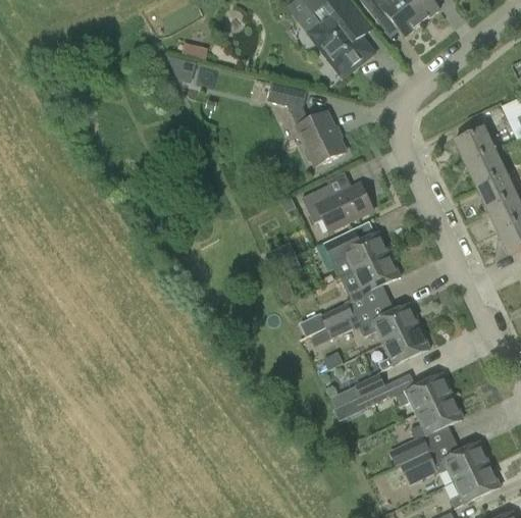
[(363,0),(376,16),(385,9),(405,33),(422,18),(407,0),(363,0)]
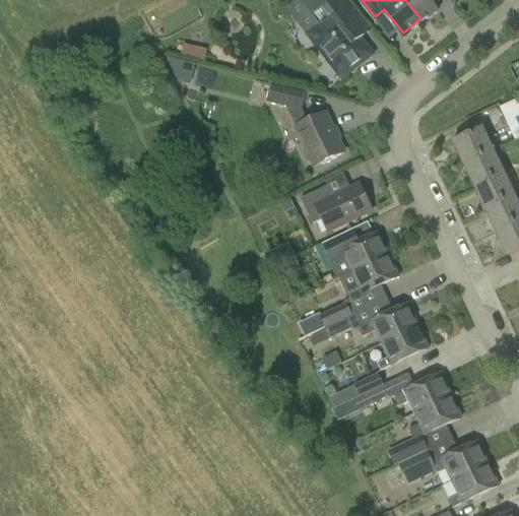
[(437,6),(432,0),(405,0),(420,18),(437,6)]
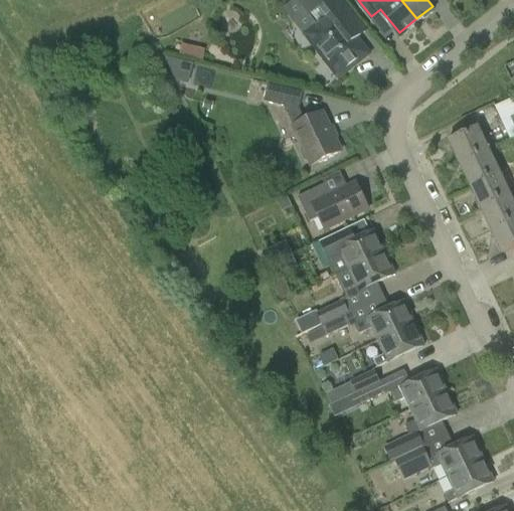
[(365,52),(334,11),(305,33),(337,74),(365,52)]
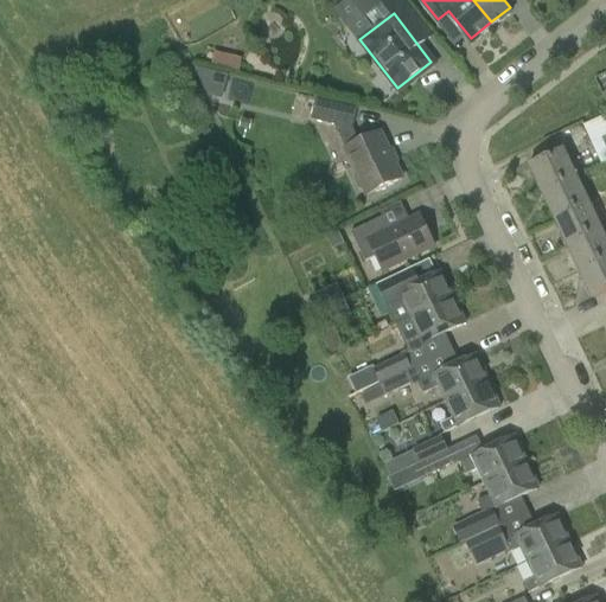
[(240,66),(242,53),(214,47),(211,62),(240,66)]
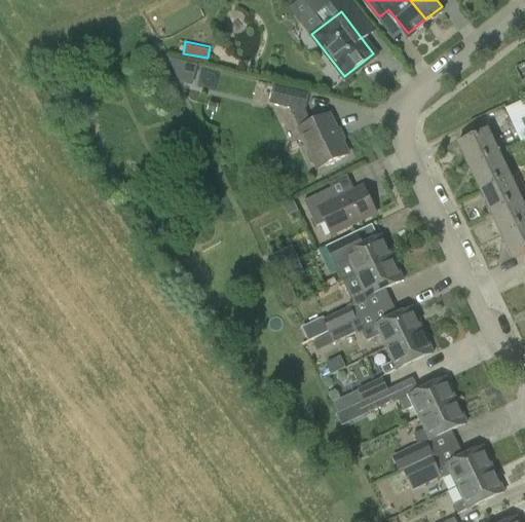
[(376,57),(363,66),(372,78),(384,69),(376,57)]
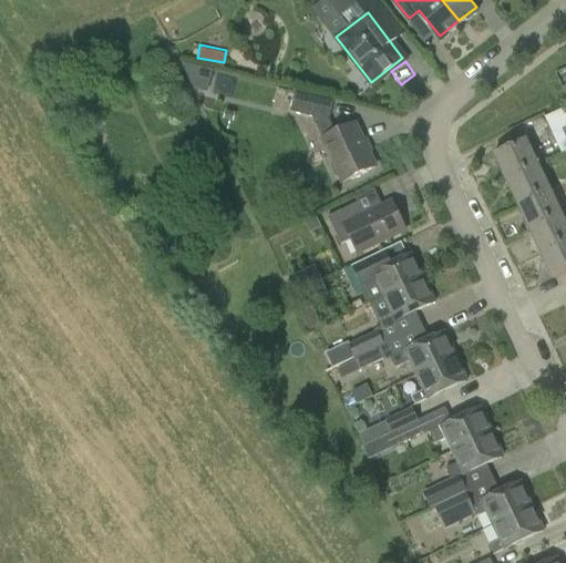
[(352,122),(332,131),(327,119),(332,98),(292,89),(288,110),(311,115),(341,180),(372,164),(352,122)]
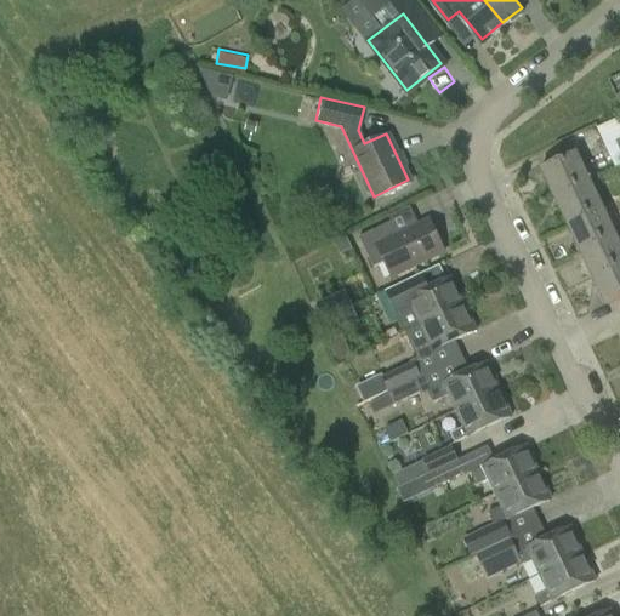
[(596,125),(614,165),(619,161),(619,119),(618,115),(596,125)]
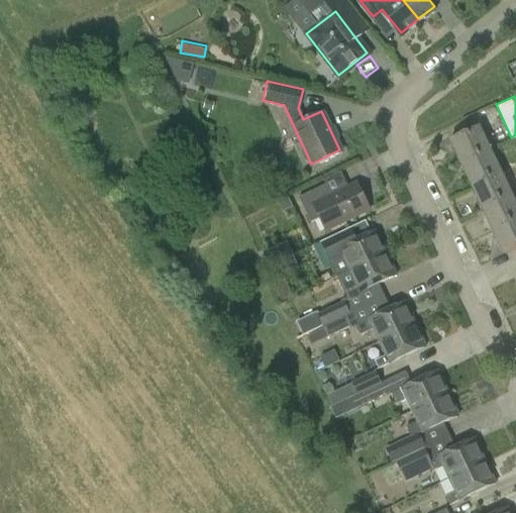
[(459,161),(489,146),(478,124),(448,138),(459,161)]
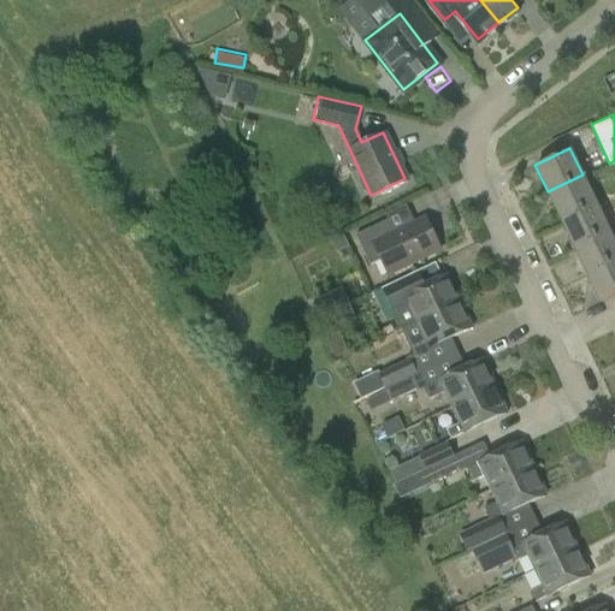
[(583,175),(548,191),(560,218),(596,201),(583,175)]
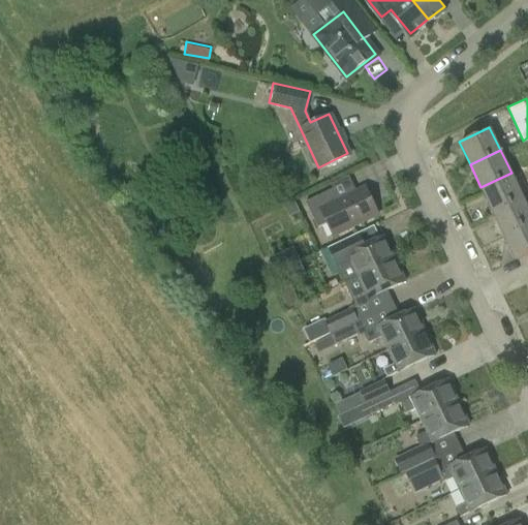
[(511,173),(480,187),(492,211),(522,196),(511,173)]
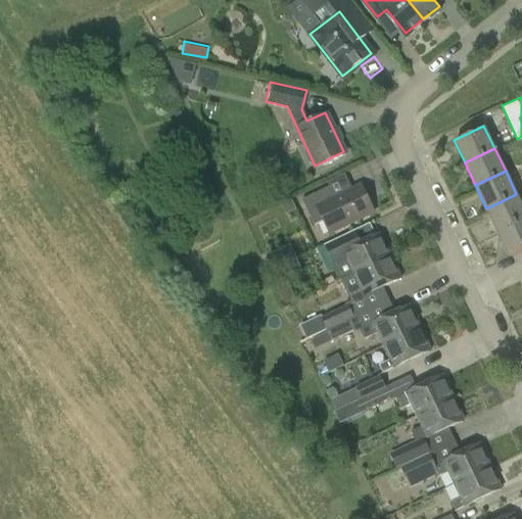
[(359,184),(333,196),(328,186),(301,198),(314,224),(323,220),(329,232),(372,210),(359,184)]
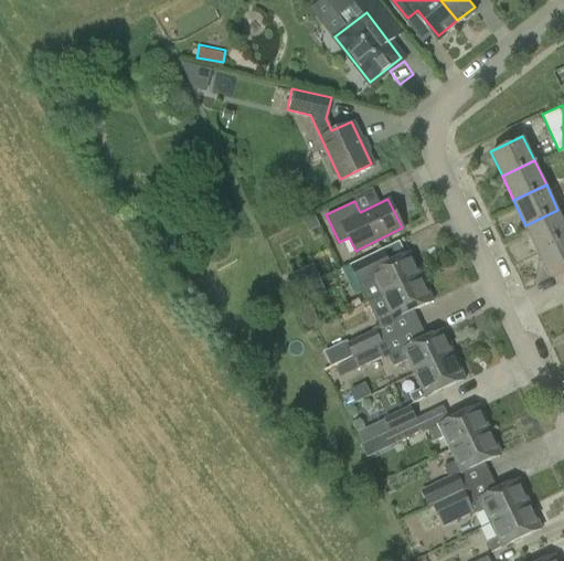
[(563,222),(557,210),(525,225),(538,250),(563,236),(563,222)]
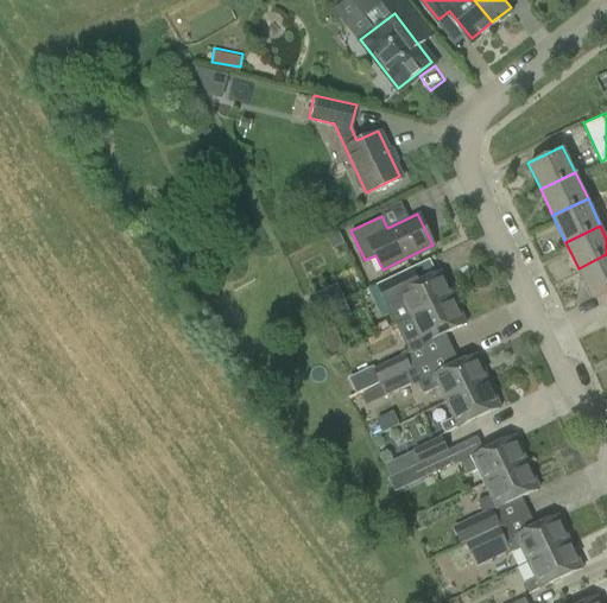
[(606,254),(579,268),(592,294),(606,286),(606,254)]
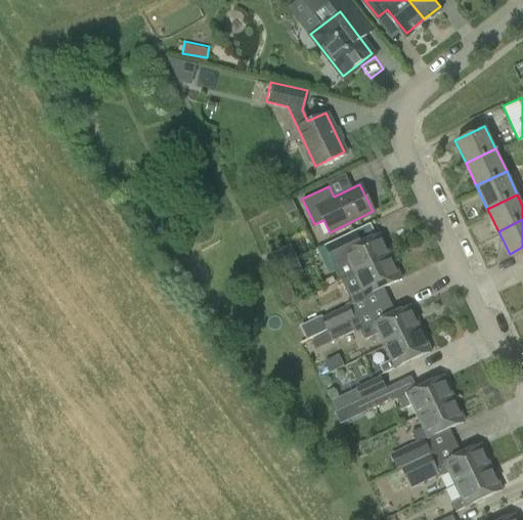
[(345,232),(322,244),(316,247),(328,269),(335,266),(340,278),(352,272),(353,273),(390,256),(379,233),(352,247),(345,232)]
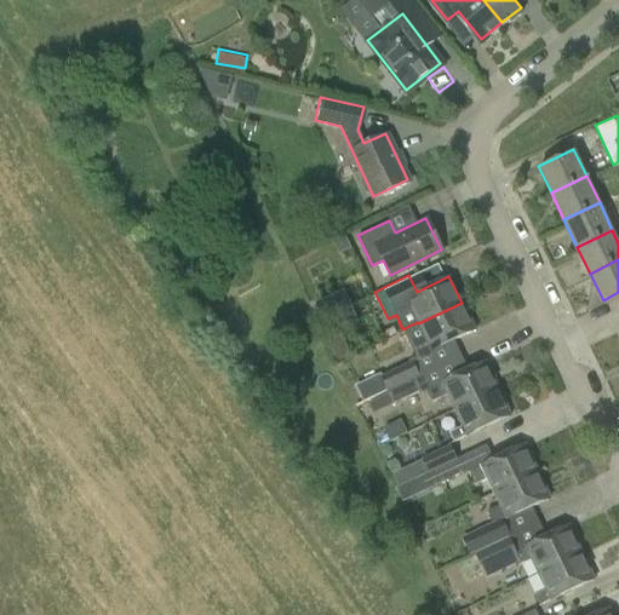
[(418,323),(425,339),(410,346),(414,356),(474,328),(462,303),(418,323)]
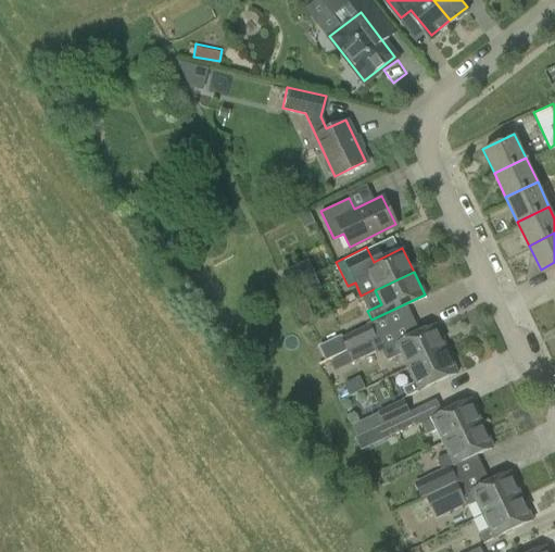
[(347,349),(376,335),(370,322),(340,336),(347,349)]
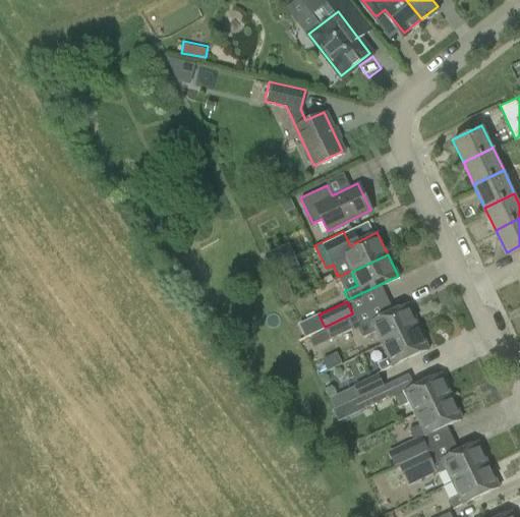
[(407,303),(370,321),(358,327),(362,336),(374,330),(381,343),(417,326),(407,303)]
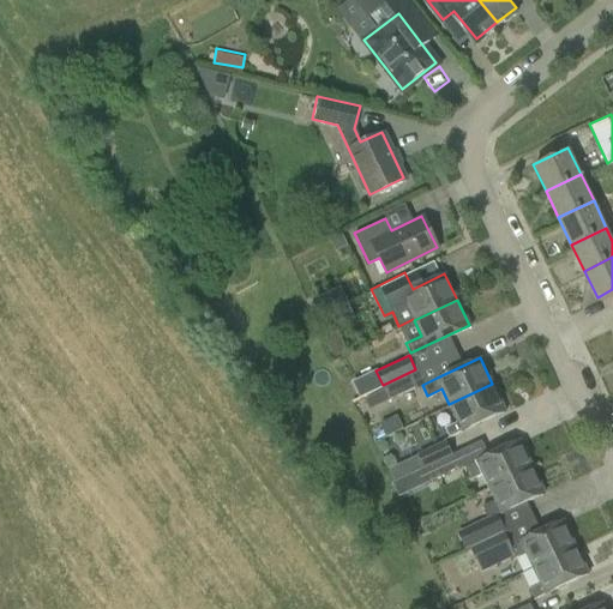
[(415,369),(383,385),(384,387),(365,397),(370,406),(415,385),(410,373),(416,371),(415,369)]
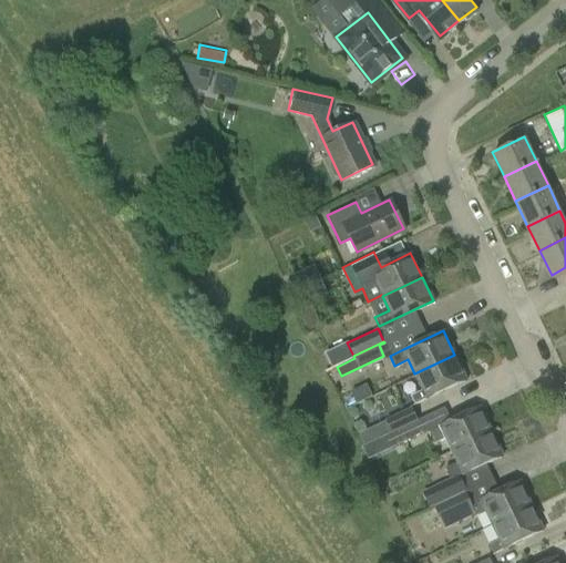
[(414,374),(422,389),(410,395),(414,403),(466,378),(454,355),(414,374)]
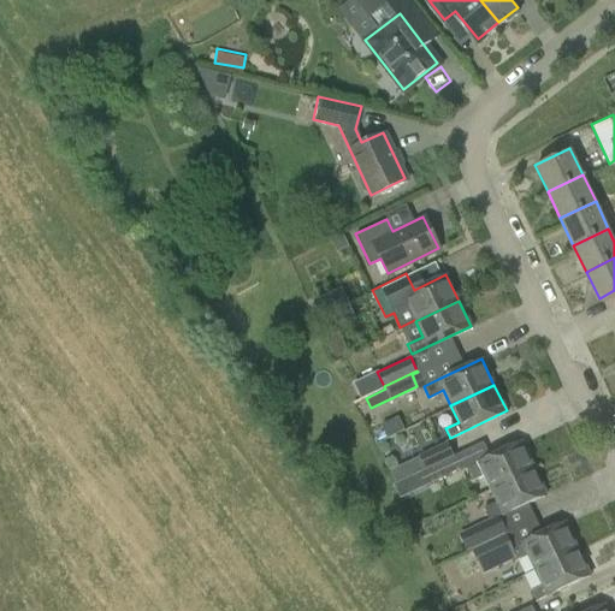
[(490,456),(466,467),(472,480),(484,474),(490,487),(533,467),(520,440),(490,456)]
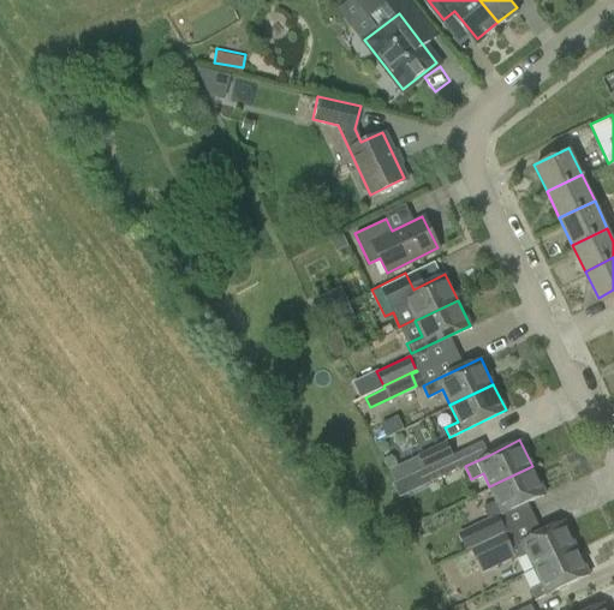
[(446,442),(419,455),(425,468),(428,467),(452,455),(446,442)]
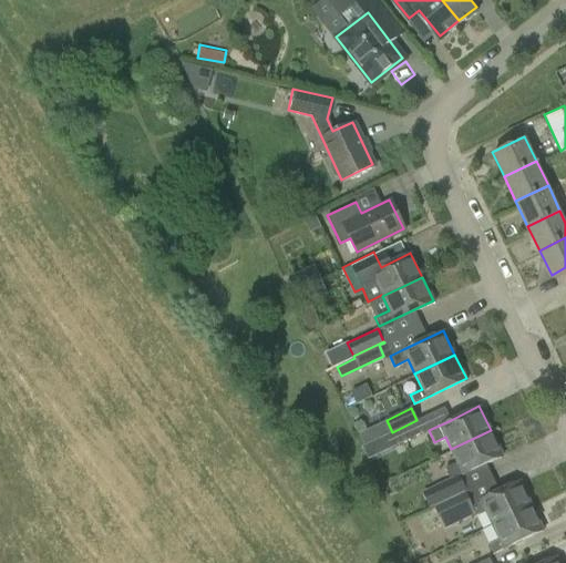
[(394,431),(400,441),(422,430),(417,420),(394,431)]
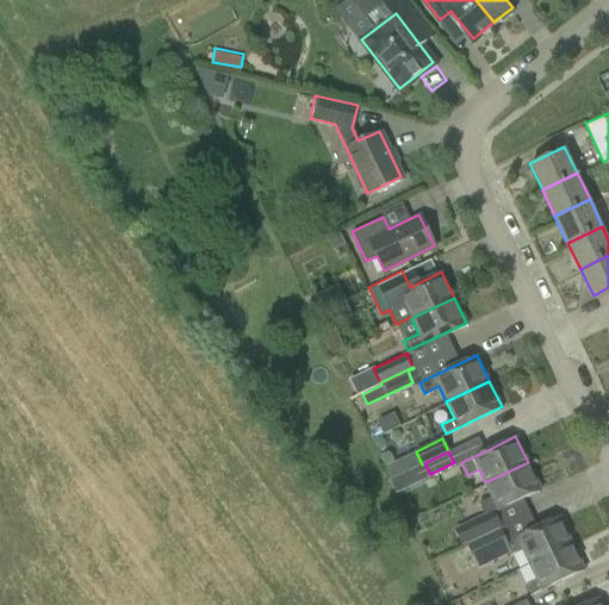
[(466,523),(457,528),(464,542),(467,541),(468,542),(510,522),(503,507),(523,497),(540,490),(528,462),(485,482),(491,496),(479,500),(485,515),(466,523)]
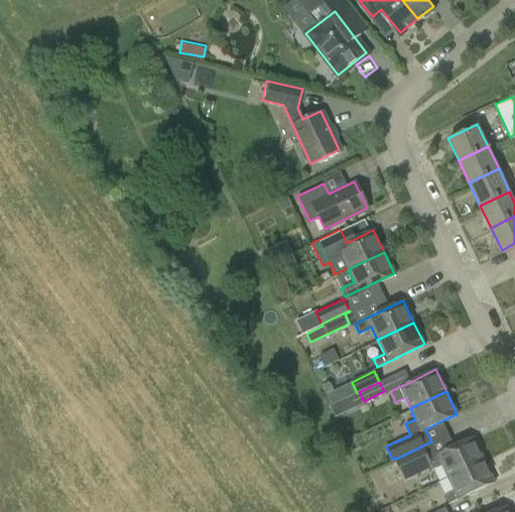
[(357,393),(352,395),(356,404),(364,401),(359,392),(357,393)]
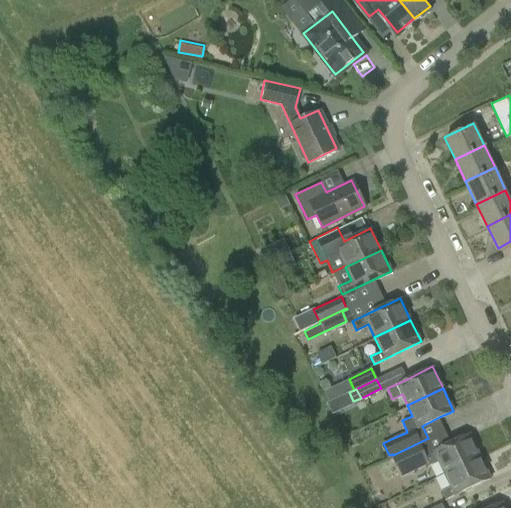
[(428,438),(393,455),(397,465),(419,455),(420,457),(425,455),(429,464),(438,459),(444,473),(479,456),(469,434),(451,442),(434,451),(428,438)]
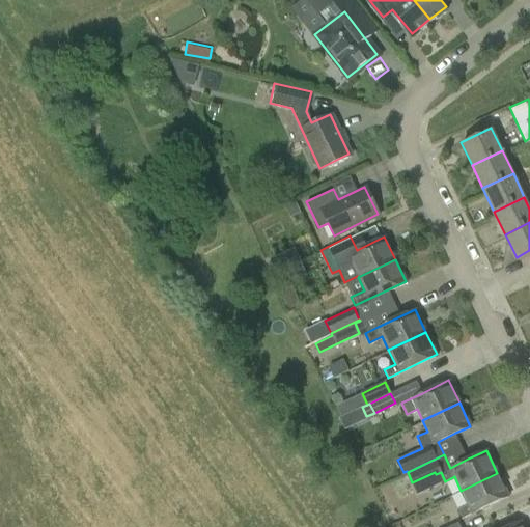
[(461,491),(468,504),(457,508),(462,517),(507,495),(497,473),(461,491)]
